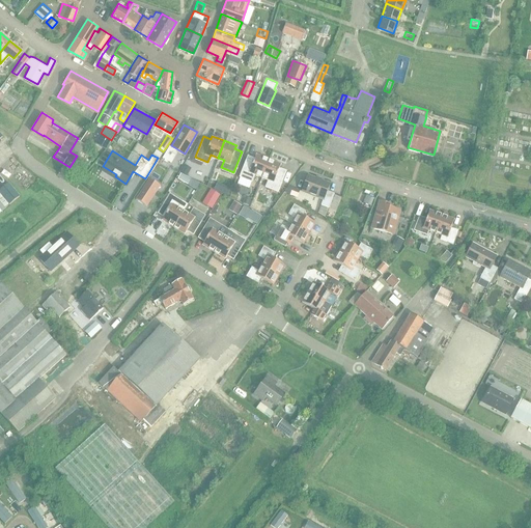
[(261,174),(269,158),(256,153),(254,157),(248,154),(240,174),(252,179),(254,172),(261,174)]
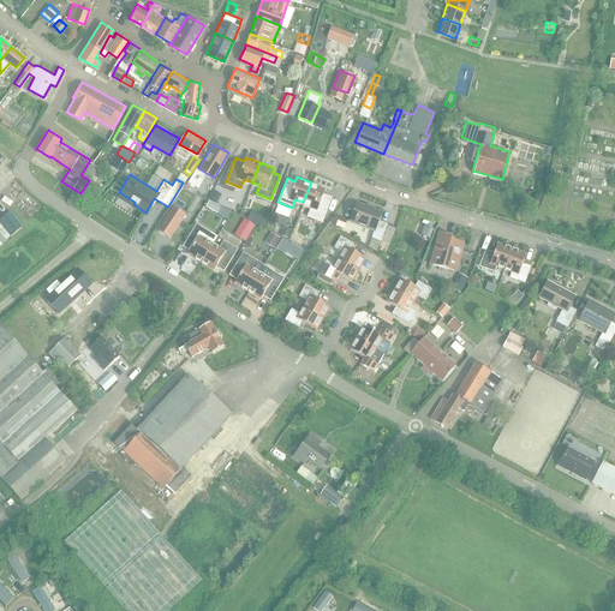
[(311,183),(303,202),(311,205),(308,214),(322,220),(332,196),(323,192),(324,189),(311,183)]
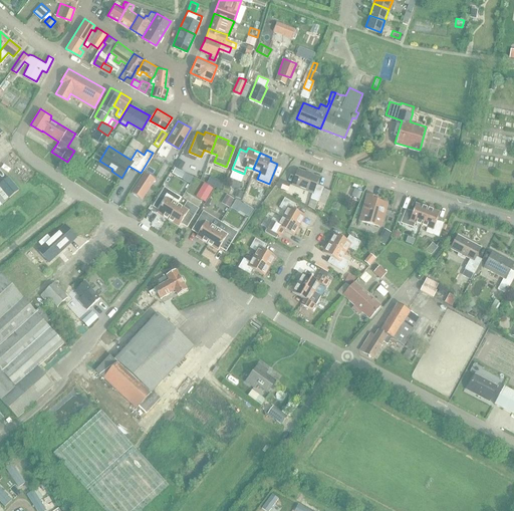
[(175,167),(172,172),(190,181),(193,176),(175,167)]
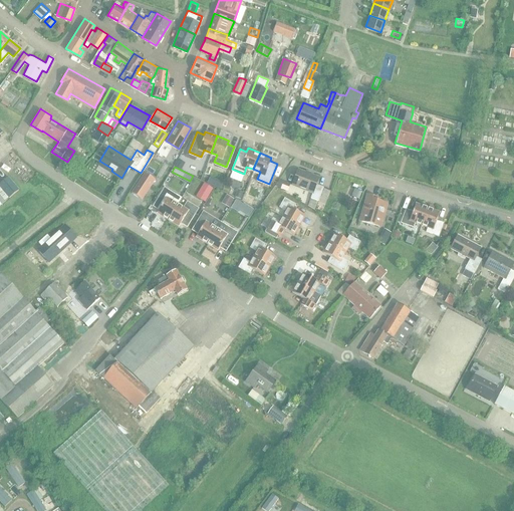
[(310,196),(318,199),(323,185),(316,183),(318,176),(297,168),(292,183),(312,191),(310,196)]
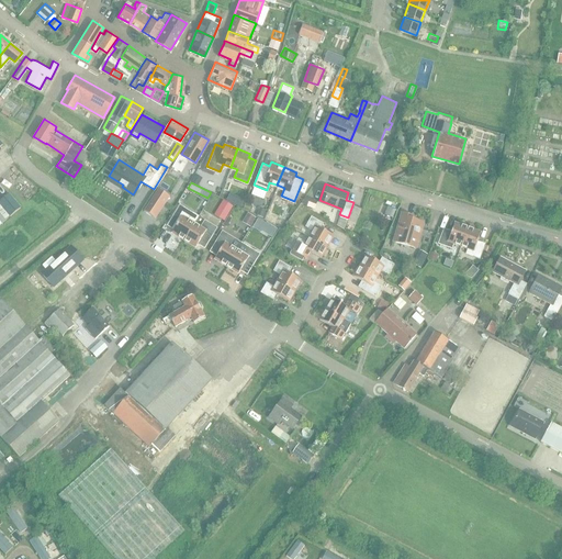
[(158,187),(144,209),(155,216),(169,193),(158,187)]
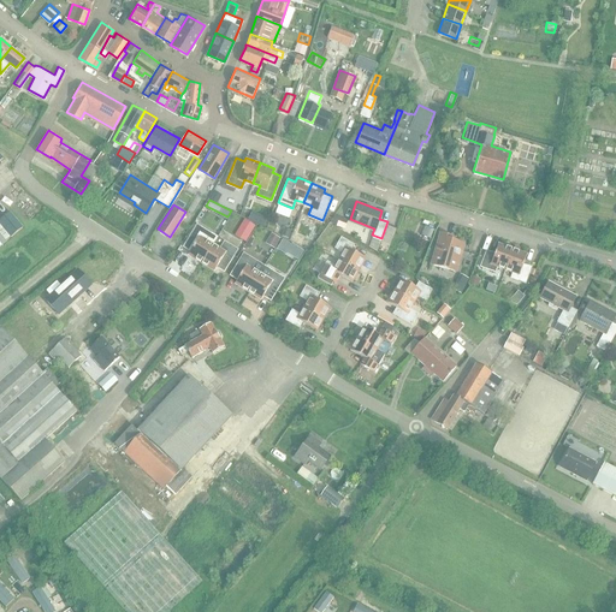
[(0,242),(10,235),(22,225),(9,209),(0,217),(0,242)]
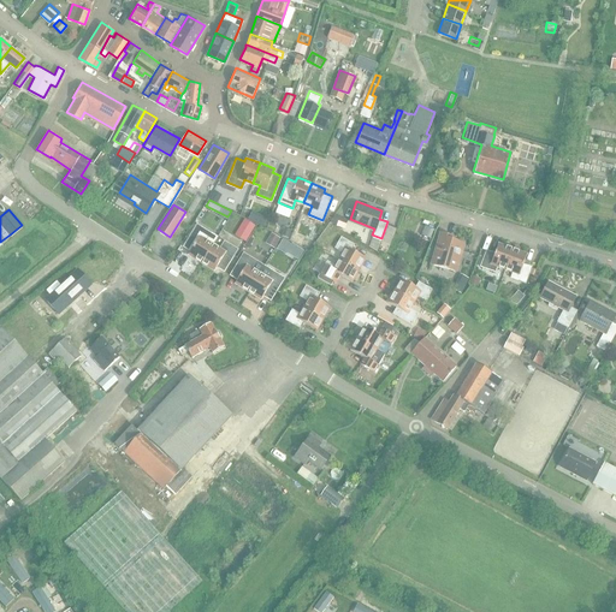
[(249,224),(254,217),(247,212),(242,219),(249,224)]
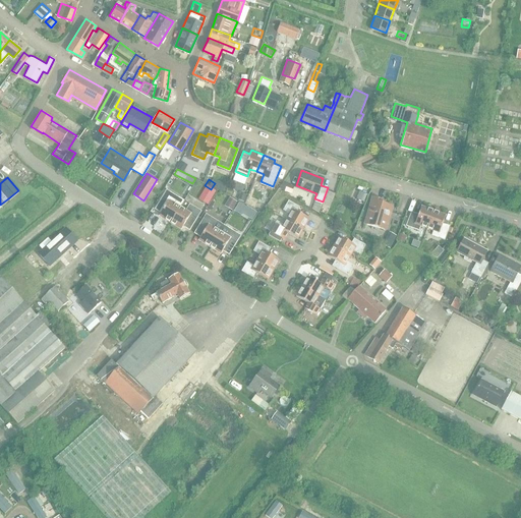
[(170,220),(179,205),(173,202),(177,194),(166,188),(155,207),(161,211),(159,214),(170,220)]
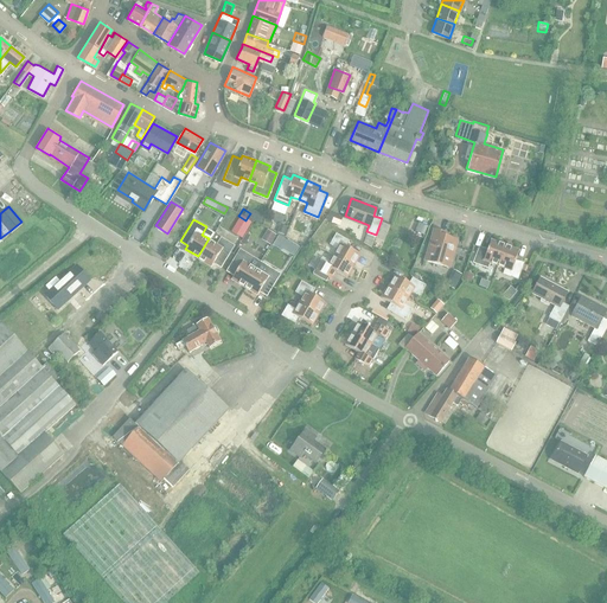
[(272,219),(264,229),(272,235),(279,225),(272,219)]
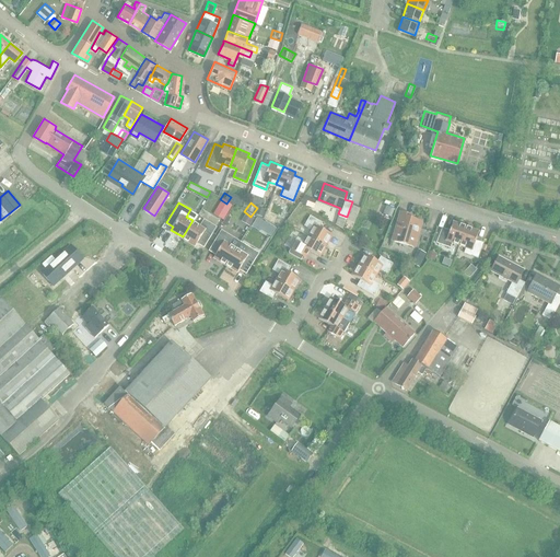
[(236,219),(243,209),(232,204),(226,213),(236,219)]
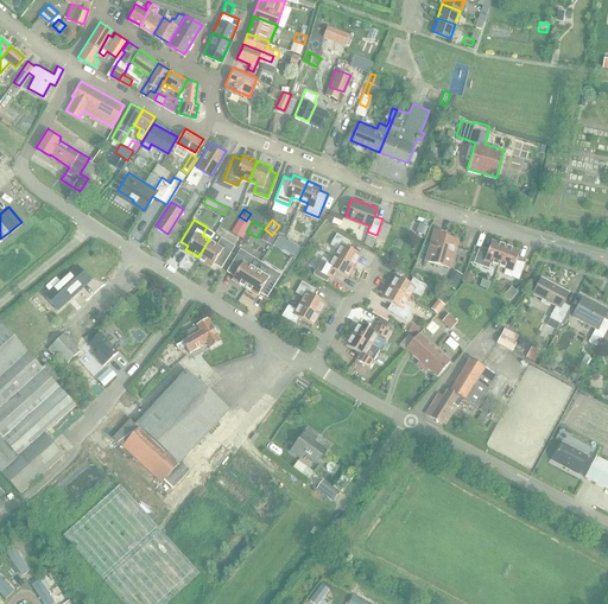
[(425,259),(450,266),(457,237),(447,235),(448,231),(435,228),(425,259)]
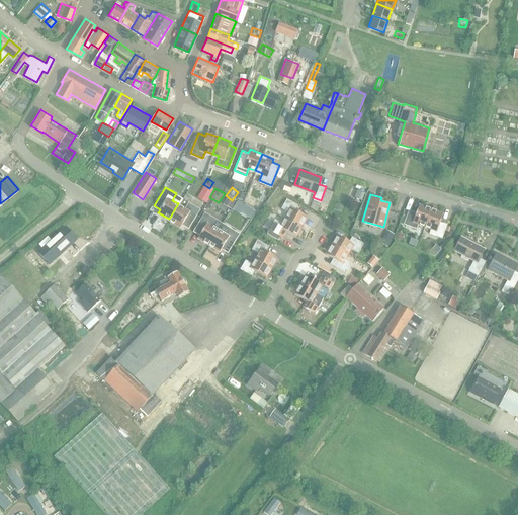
[(284,216),(301,226),(307,216),(294,208),(297,203),(286,197),(281,206),(287,210),(284,216)]
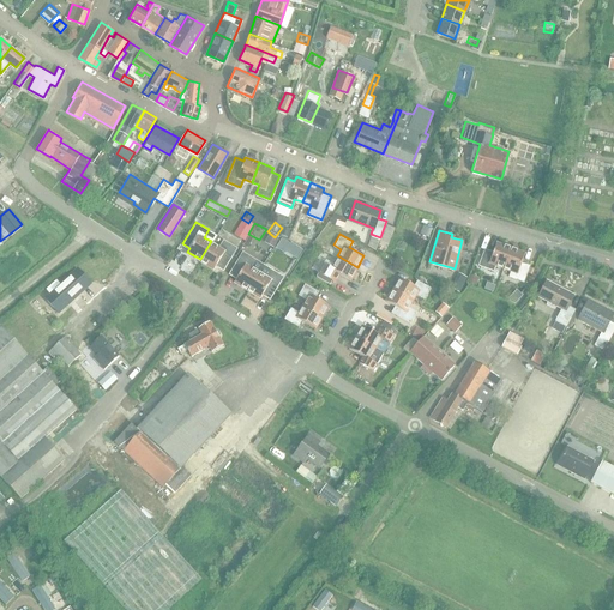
[(211,241),(200,259),(214,267),(216,264),(223,269),(236,246),(223,239),(218,246),(211,241)]
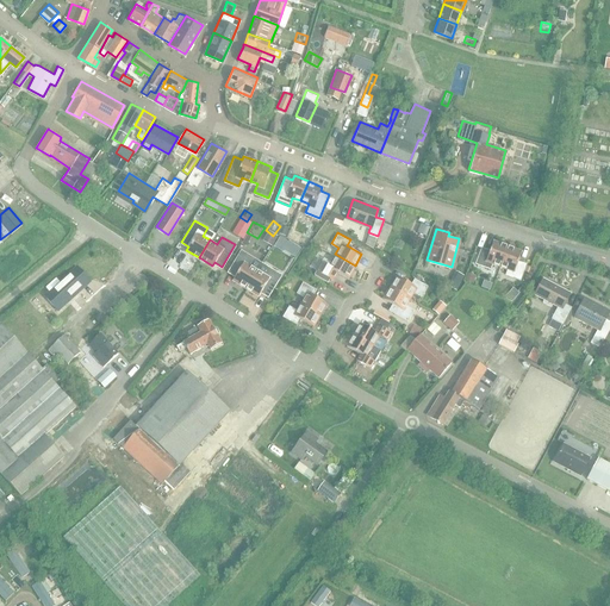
[(287,241),(280,237),(274,245),(281,250),(287,241)]
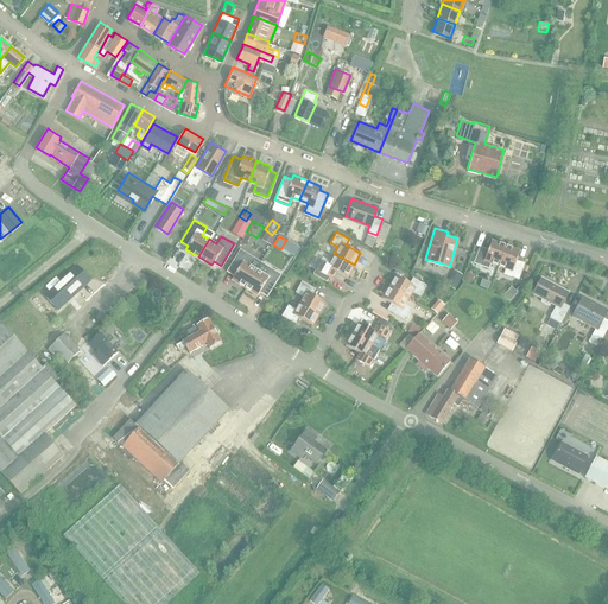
[(498,264),(506,243),(492,239),(488,248),(480,245),(474,260),(488,266),(491,260),(498,264)]
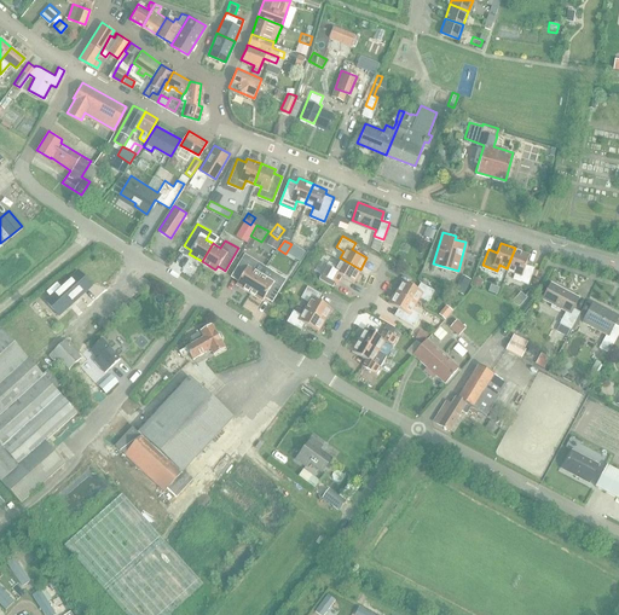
[(515,248),(507,268),(515,271),(513,277),(527,282),(533,266),(526,264),(530,254),(515,248)]
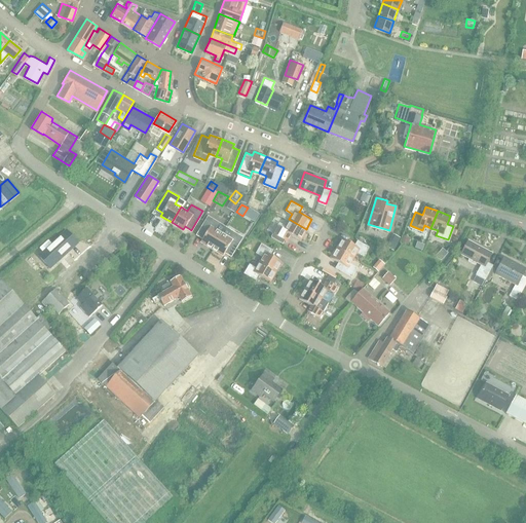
[(212,247),(221,231),(215,228),(219,221),(208,215),(196,233),(202,237),(200,240),(212,247)]
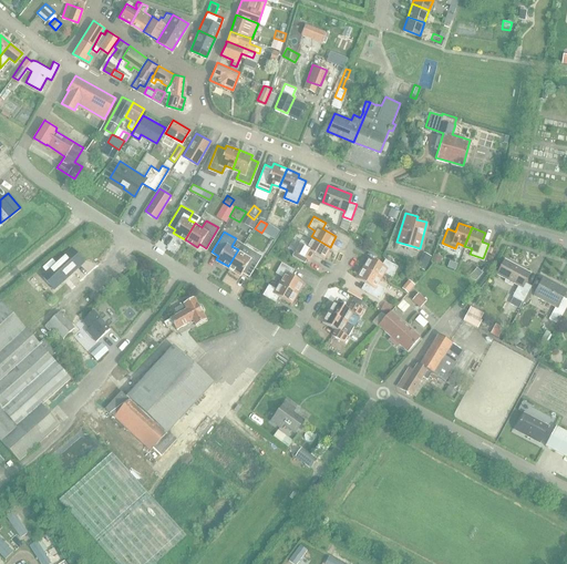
[(323,257),(330,247),(311,236),(308,242),(301,238),(295,248),(308,256),(311,249),(323,257)]
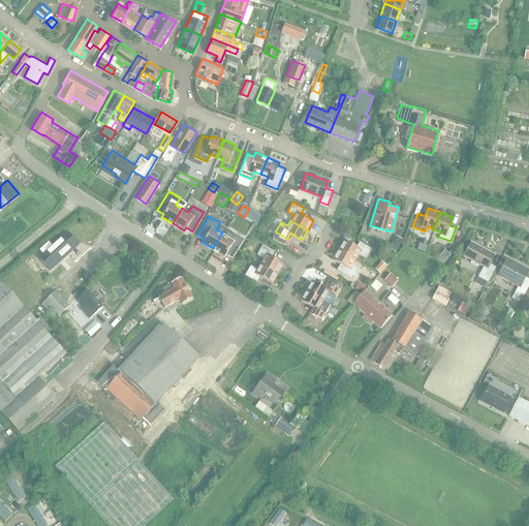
[(412,238),(414,230),(408,228),(406,236),(412,238)]
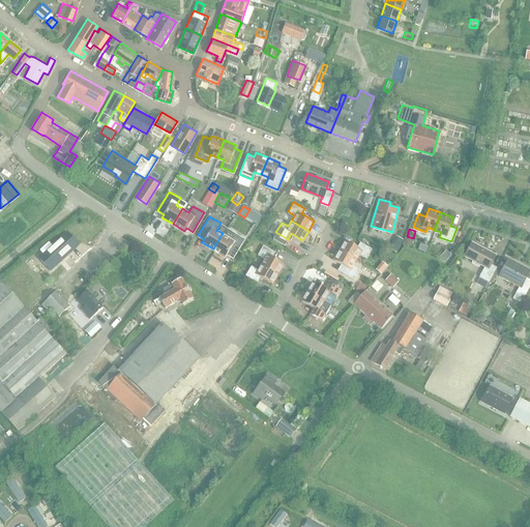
[(223,233),(213,249),(225,256),(227,253),(233,257),(244,237),(233,231),(229,237),(223,233)]
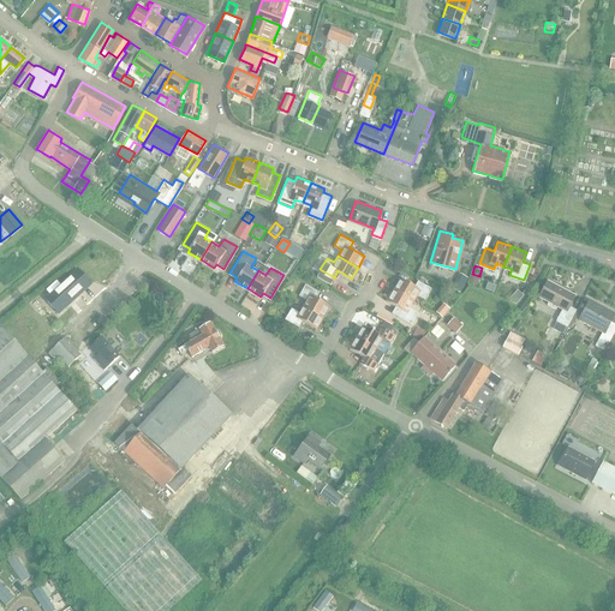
[(393,288),(413,299),(417,293),(424,298),(431,286),(418,279),(415,285),(400,276),(393,288)]
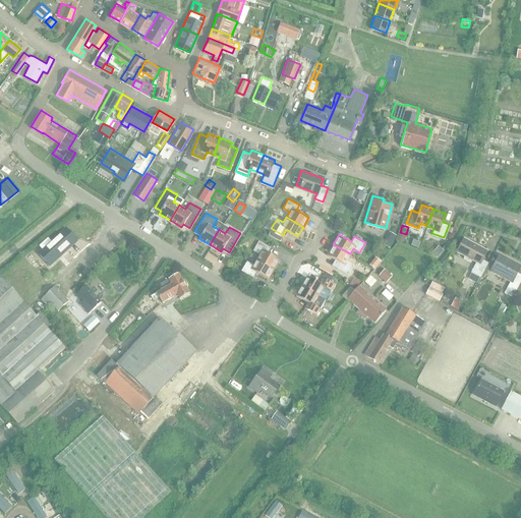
[(39,251),(49,264),(66,247),(56,235),(39,251)]
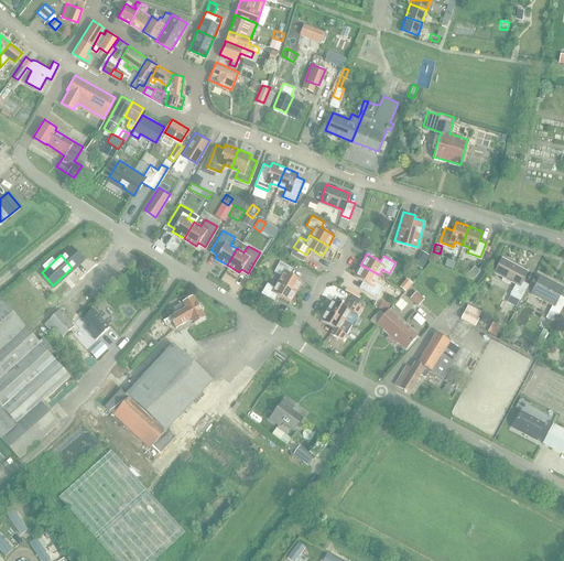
[(520,298),(528,282),(521,279),(527,270),(501,256),(494,271),(502,276),(501,278),(509,282),(510,280),(514,282),(509,292),(520,298)]
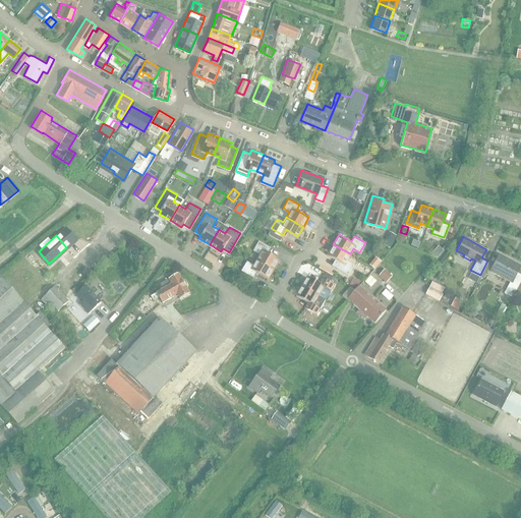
[(256,257),(273,268),(279,259),(267,251),(270,245),(258,239),(253,248),(259,252),(256,257)]
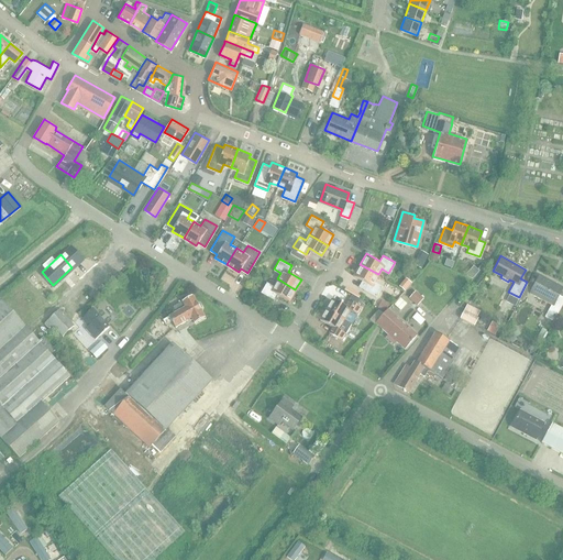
[(375,281),(378,274),(360,264),(354,274),(367,282),(363,288),(376,295),(382,284),(375,281)]
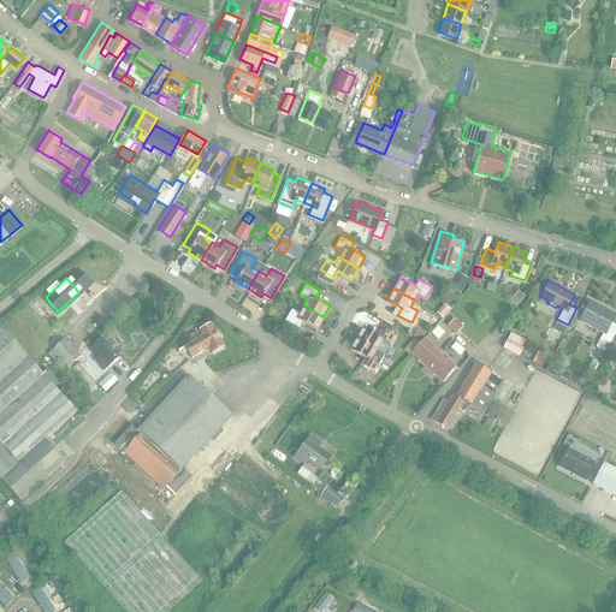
[(446,293),(439,307),(445,310),(452,297),(446,293)]
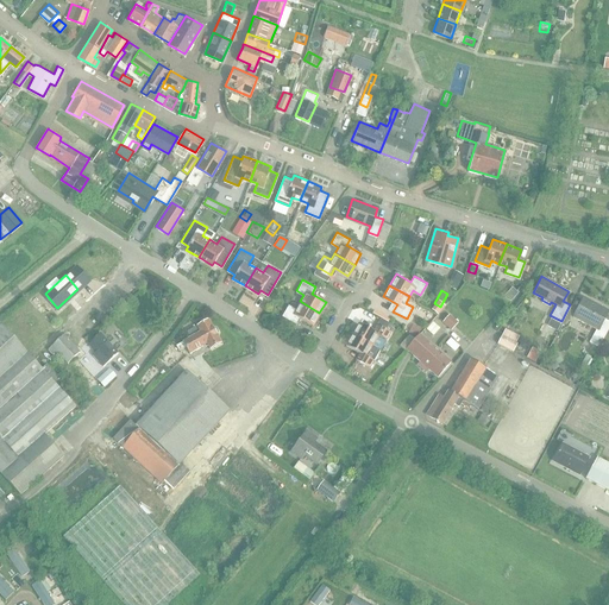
[(595,302),(595,303),(582,297),(572,315),(596,327),(589,340),(598,345),(608,325),(608,319),(604,316),(608,309),(595,302)]
